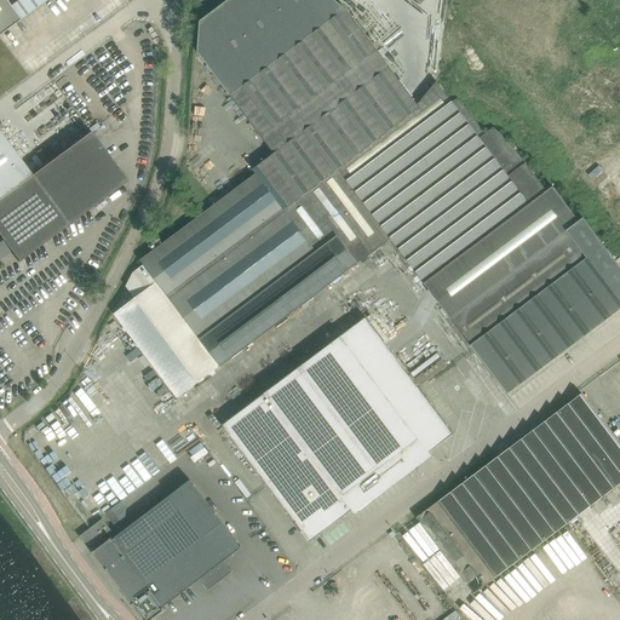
[(0,0),(0,33),(18,19),(10,7),(4,0),(0,0)]
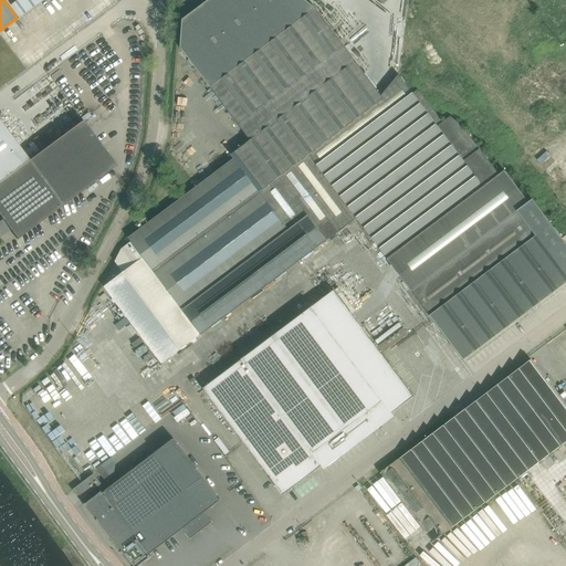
[(17,0),(9,7),(17,18),(42,0),(17,0)]
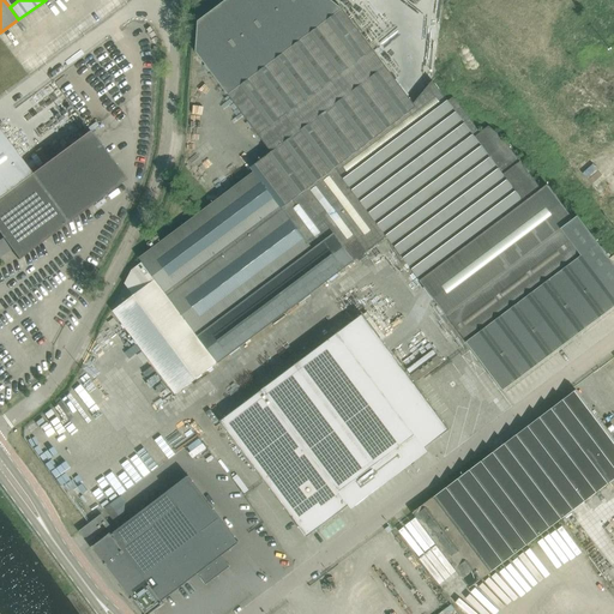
[(198,54),(194,58),(200,67),(205,64),(272,152),(251,168),(254,173),(256,173),(275,197),(293,200),(325,244),(336,252),(347,268),(383,240),(389,247),(393,244),(504,391),(613,307),(613,264),(578,217),(573,220),(561,204),(547,185),(541,190),(519,158),(509,145),(501,136),(489,126),(481,133),(456,98),(453,97),(449,101),(433,80),(429,85),(427,89),(414,103),(343,10),(331,0),(226,0),(198,22),(197,52),(198,54)]
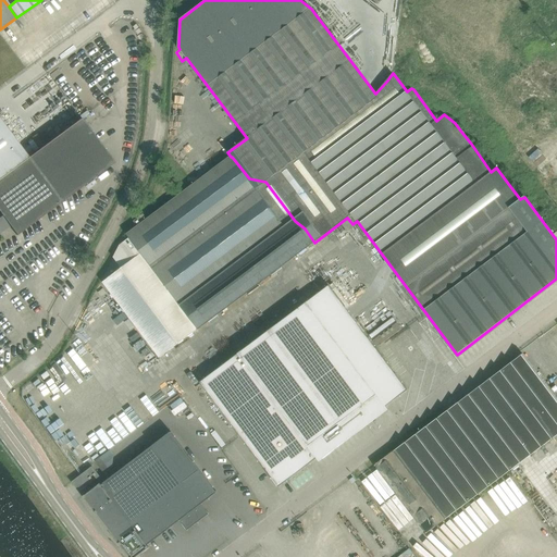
[(0,233),(10,226),(16,235),(114,162),(81,118),(29,157),(0,118),(0,233)]
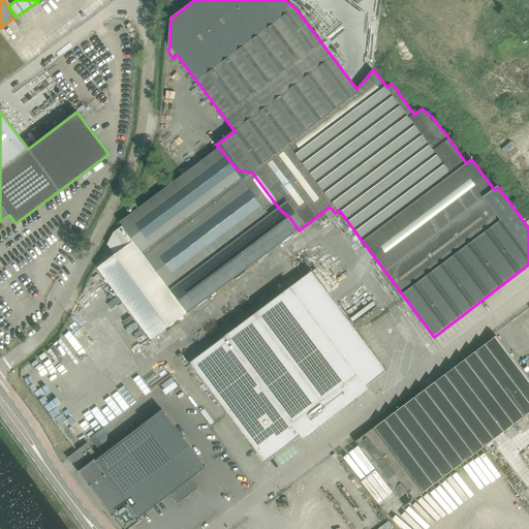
[(98,268),(152,340),(299,230),(289,217),(280,210),(252,173),(237,169),(220,149),(219,149),(141,208),(136,203),(127,210),(131,215),(121,222),(122,223),(124,226),(114,234),(109,245),(116,254),(98,268)]
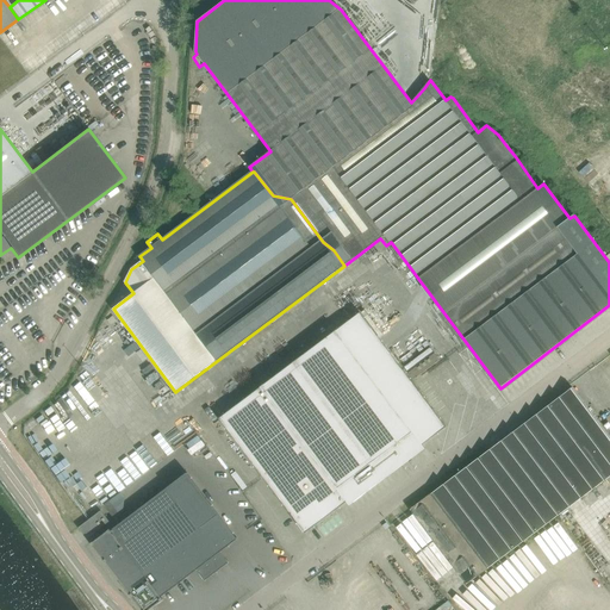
[(229,412),(219,419),(305,534),(347,502),(348,503),(423,446),(439,434),(447,428),(360,313),(353,319),(229,412)]
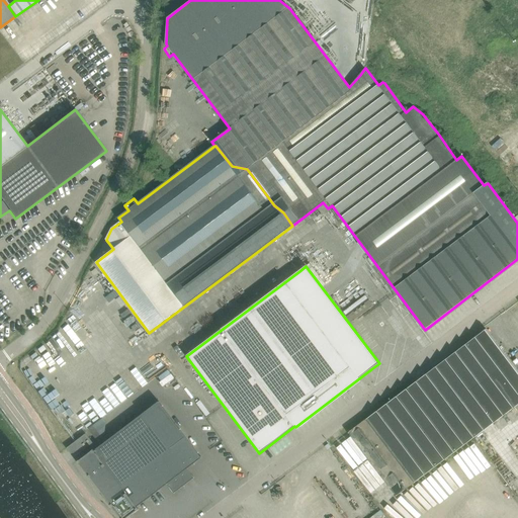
[(406,390),(364,421),(413,485),(490,426),(494,423),(517,405),(517,371),(514,367),(486,330),(476,338),(406,390)]
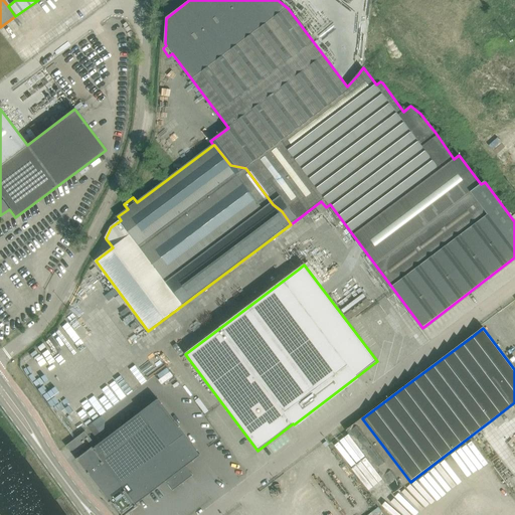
[(77,415),(86,426),(157,375),(163,383),(174,375),(157,352),(145,361),(148,366),(122,385),(115,375),(83,397),(83,398),(78,403),(84,411),(77,415)]
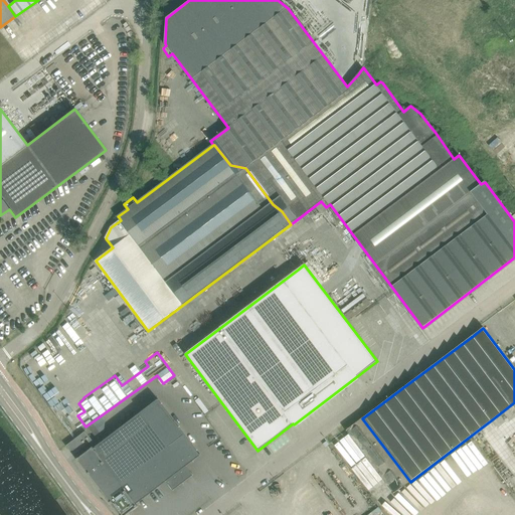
[(21,362),(53,412),(65,405),(61,399),(64,396),(48,371),(41,376),(28,357),(21,362)]
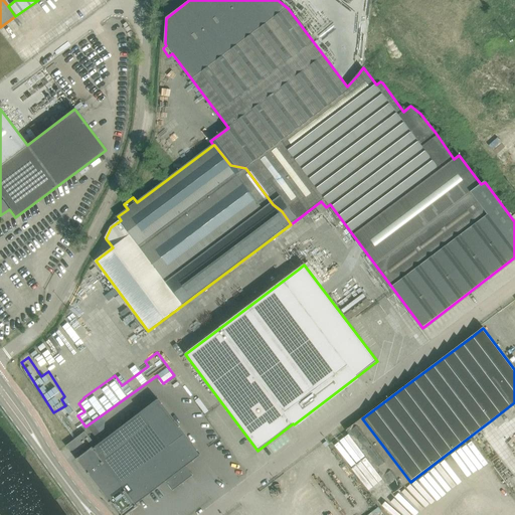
[(158,398),(77,460),(79,463),(90,476),(90,475),(111,502),(110,503),(119,514),(127,514),(139,507),(137,504),(166,482),(173,490),(193,475),(186,466),(200,456),(200,454),(158,398)]
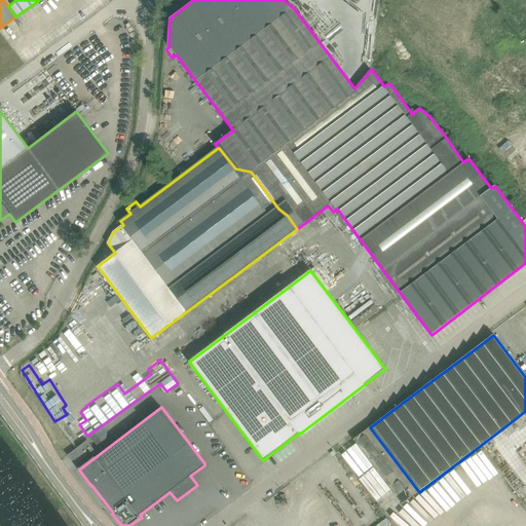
[(95,431),(89,435),(98,445),(103,442),(95,431)]
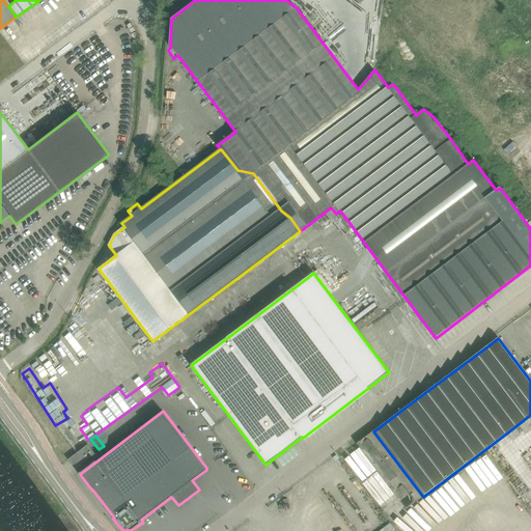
[(88,444),(68,459),(76,469),(95,453),(88,444)]
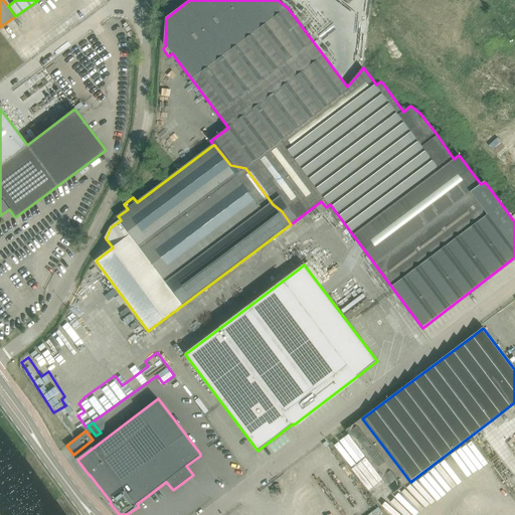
[(478,441),(402,489),(403,490),(400,492),(415,514),(424,509),(423,509),(493,464),(478,441)]
